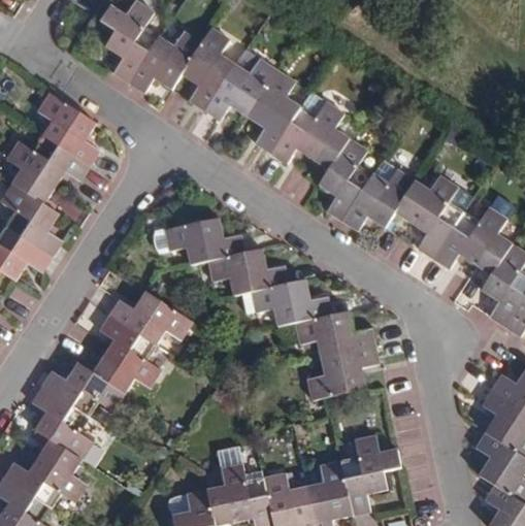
[(113,72),(128,81),(158,36),(143,27),(154,11),(136,1),(126,15),(110,6),(99,22),(115,32),(105,47),(122,58),(113,72)]
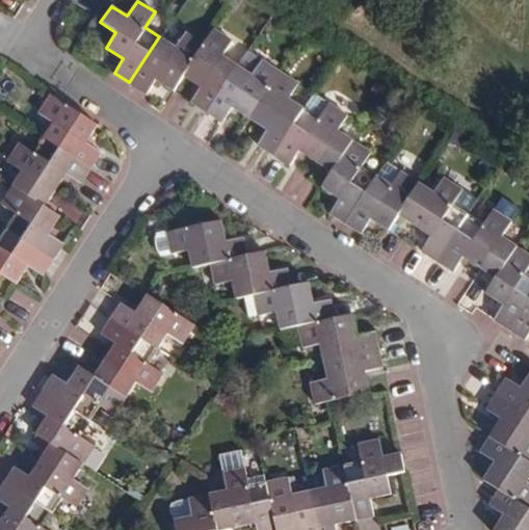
[(189,101),(205,110),(236,62),(221,54),(230,40),(211,28),(202,41),(181,74),(199,85),(189,101)]
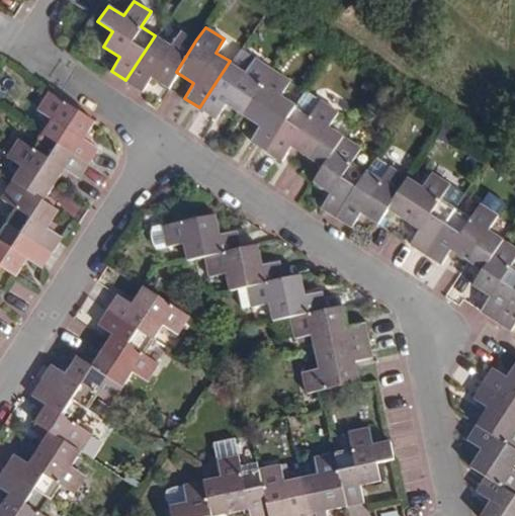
[(167,85),(176,72),(196,39),(179,29),(169,45),(155,35),(125,80),(140,89),(150,75),(167,85)]
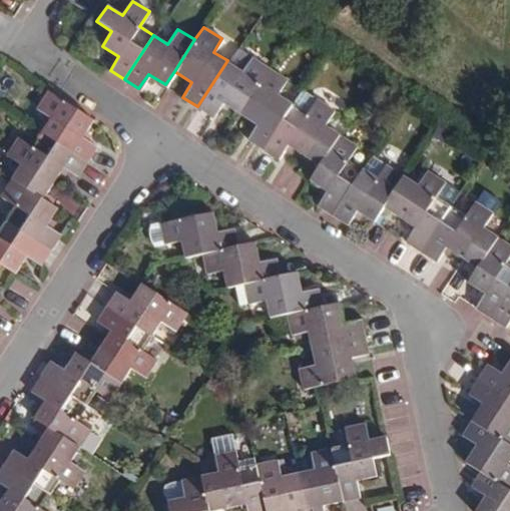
[(221,102),(238,113),(269,68),(235,47),(227,60),(197,106),(212,115),(221,102)]
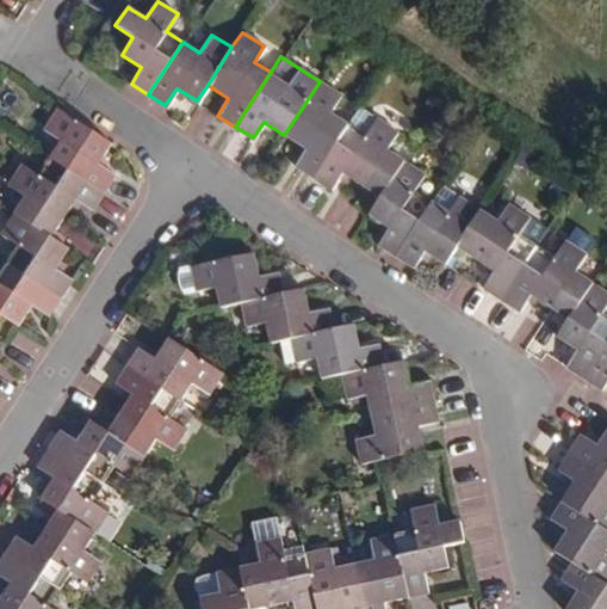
[(313,177),(347,123),(330,112),(341,96),(320,81),(284,135),(307,149),(296,167),(313,177)]
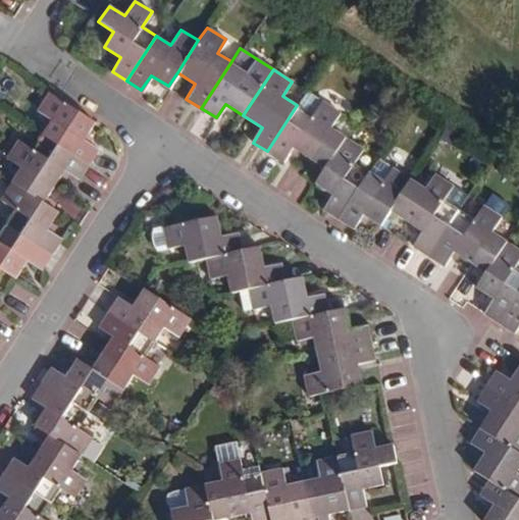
[(156,109),(167,90),(150,80),(139,99),(156,109)]
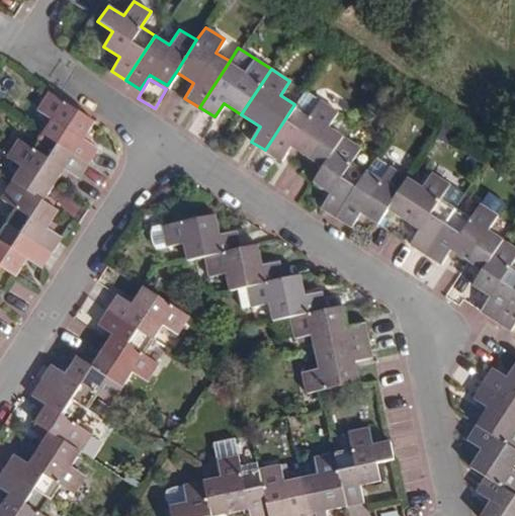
[(51,119),(41,135),(87,164),(96,149),(82,140),(94,120),(49,91),(36,110),(51,119)]
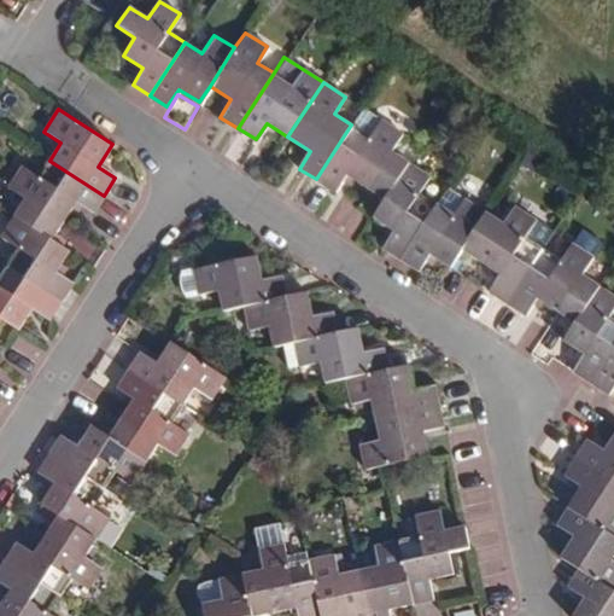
[(368,135),(351,125),(316,179),(333,191),(345,173),(367,186),(378,168),(395,179),(407,161),(389,149),(401,131),(380,118),(368,135)]
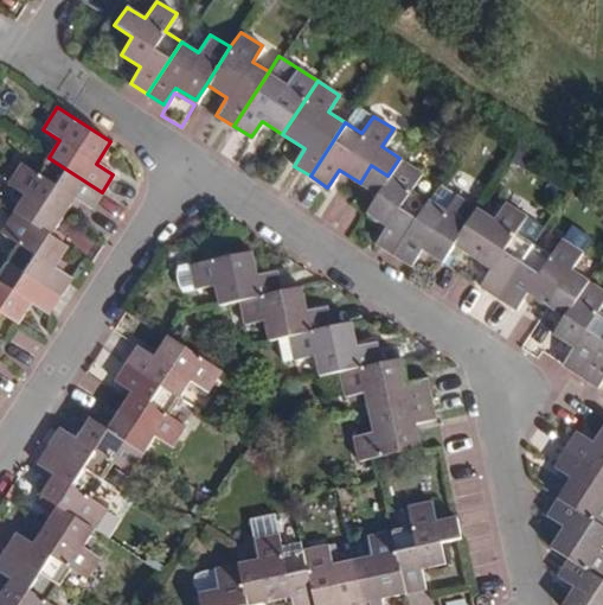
[(24,195),(11,212),(30,224),(42,207),(61,218),(74,199),(90,209),(102,192),(49,158),(37,176),(20,164),(7,184),(24,195)]
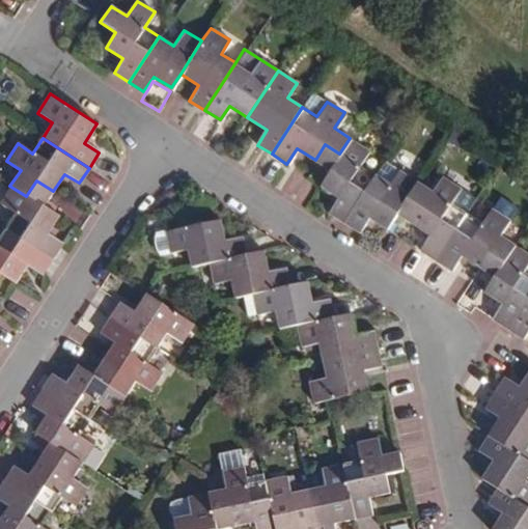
[(333,214),(342,220),(372,173),(358,164),(367,148),(350,138),(339,154),(325,144),(315,160),(329,169),(320,185),(337,196),(328,211),(333,214)]
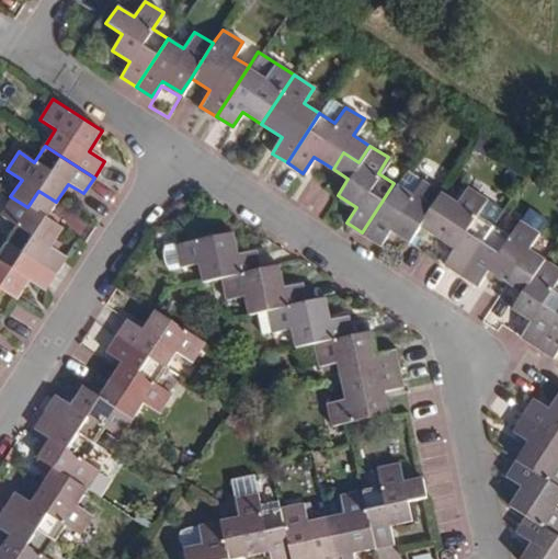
[(417,225),(433,235),(444,217),(429,207),(440,190),(421,178),(410,194),(394,183),(362,232),(375,241),(379,243),(388,229),(407,240),(417,225)]
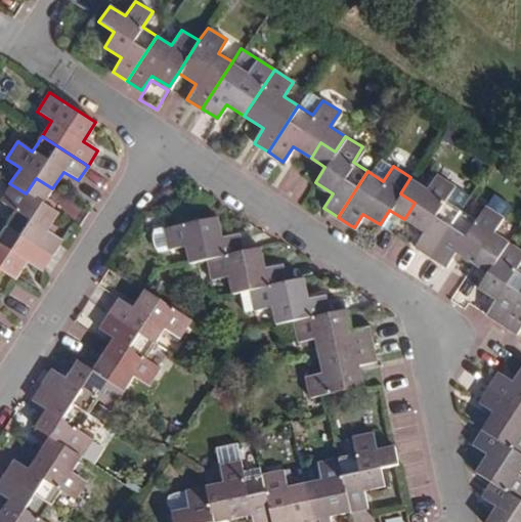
[(429,256),(460,209),(469,193),(435,173),(427,187),(410,177),(400,193),(415,203),(404,219),(423,230),(414,246),(429,256)]
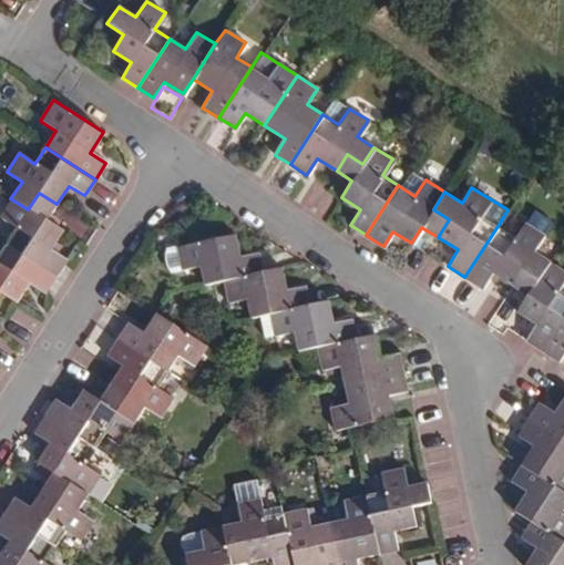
[(4,244),(54,276),(61,266),(64,260),(48,250),(61,230),(45,222),(57,204),(39,193),(28,209),(10,198),(0,215),(0,219),(14,228),(4,244)]
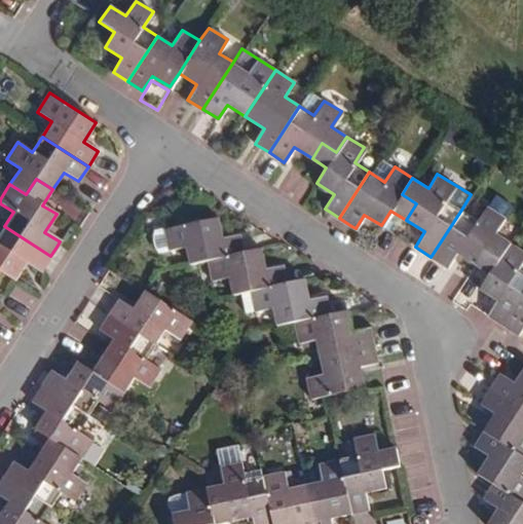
[(499,257),(511,240),(494,230),(503,217),(486,206),(477,220),(461,210),(431,257),(447,267),(456,252),(474,263),(484,248),(499,257)]
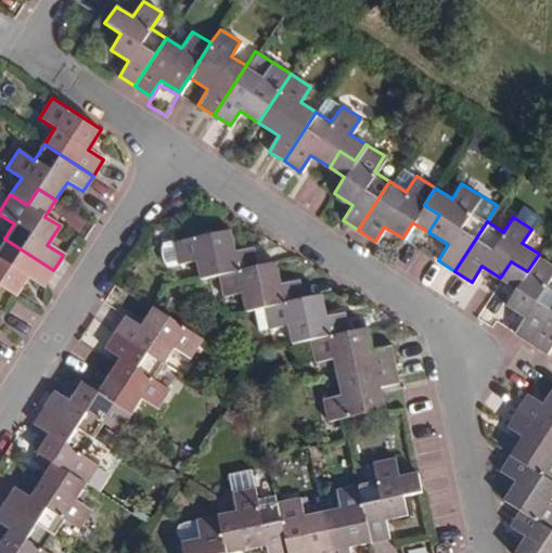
[(200,277),(219,272),(257,265),(253,246),(235,251),(230,229),(174,241),(159,244),(163,260),(167,266),(178,262),(196,259),(200,277)]
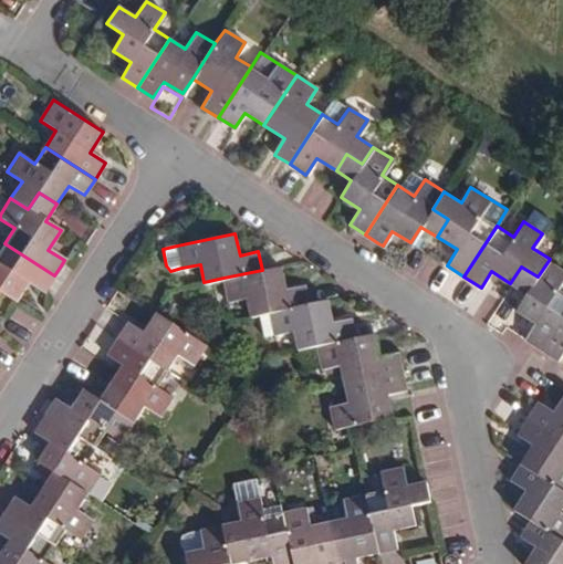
[(47,289),(54,275),(4,243),(0,250),(0,291),(16,300),(29,281),(44,292),(47,289)]
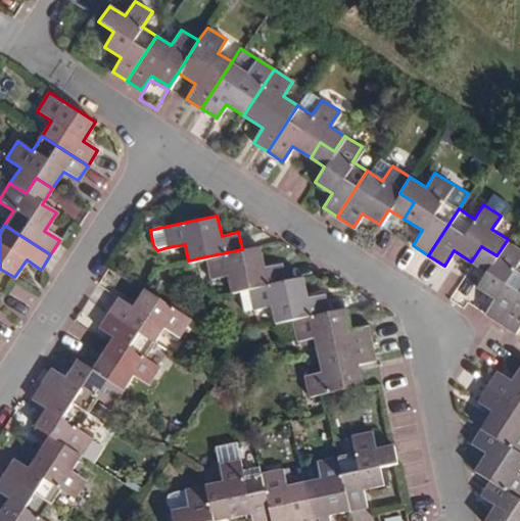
[(481,246),(471,262),(486,272),(477,286),(494,297),(485,312),(501,322),(519,290),(519,271),(514,268),(519,257),(519,247),(508,239),(497,255),(481,246)]
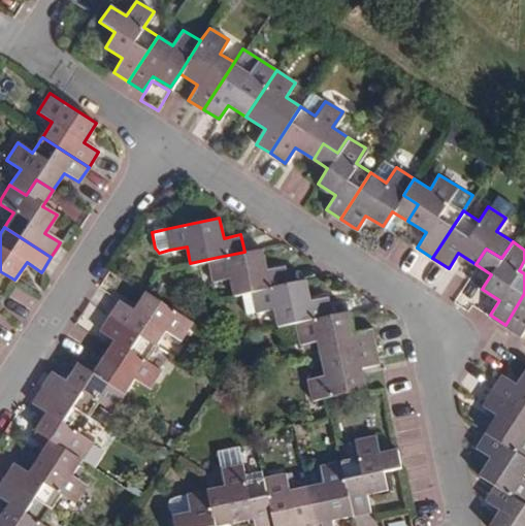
[(263,248),(244,252),(208,259),(214,281),(229,277),(233,295),(254,291),(289,283),(285,266),(268,269),(263,248)]
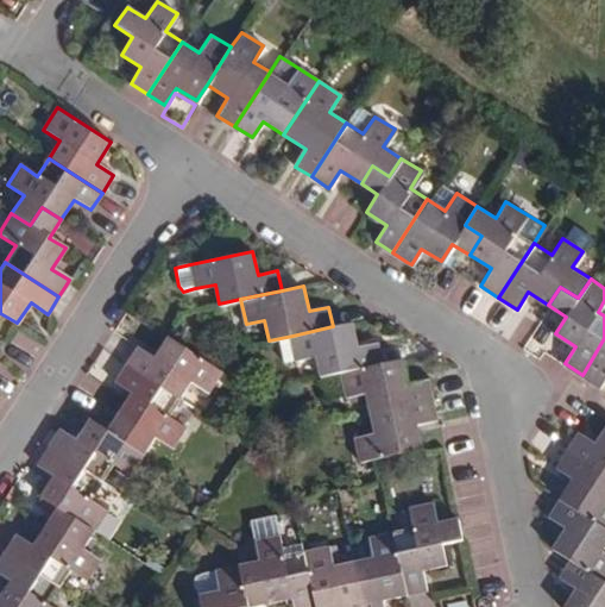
[(342,371),(385,362),(380,343),(361,348),(355,321),(333,326),(292,336),(298,361),(319,356),(323,375),(342,371)]
